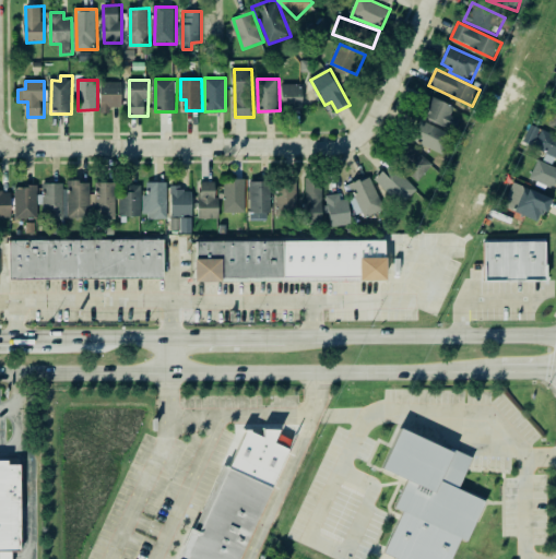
[(102,113),(111,113),(111,107),(123,107),(123,82),(103,82),(102,113)]
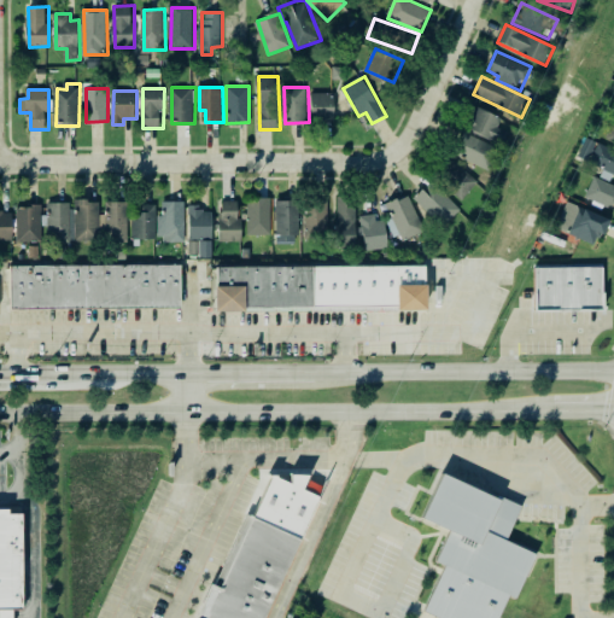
[(335,93),(313,93),(313,120),(337,118),(335,93)]
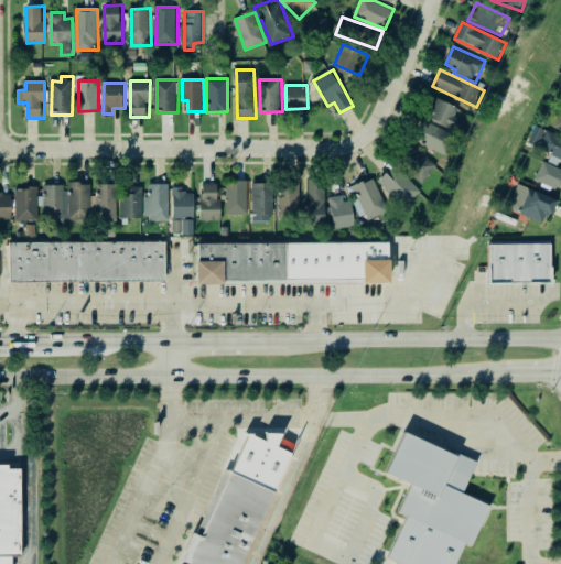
[(451,155),(464,120),(456,117),(460,107),(437,98),(428,121),(425,120),(417,142),(451,155)]
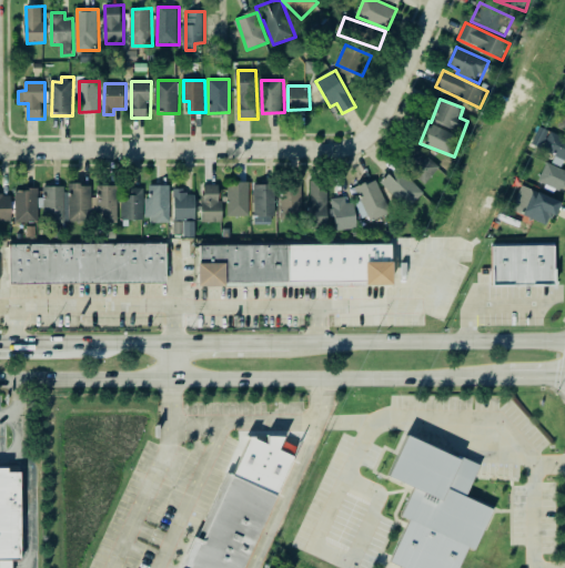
[(554,163),(564,166),(564,135),(541,127),(533,145),(557,154),(554,163)]
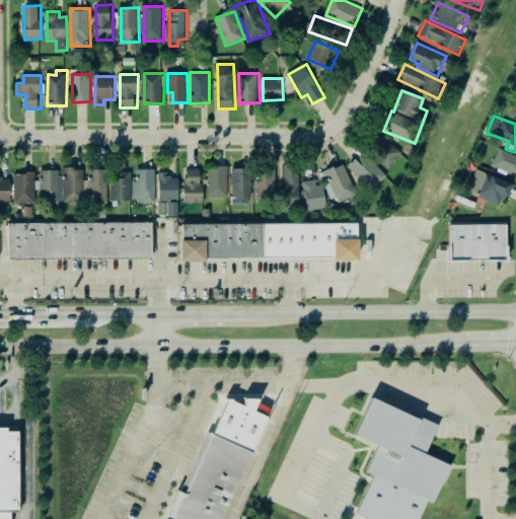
[(391,167),(403,151),(378,134),(367,151),(391,167)]
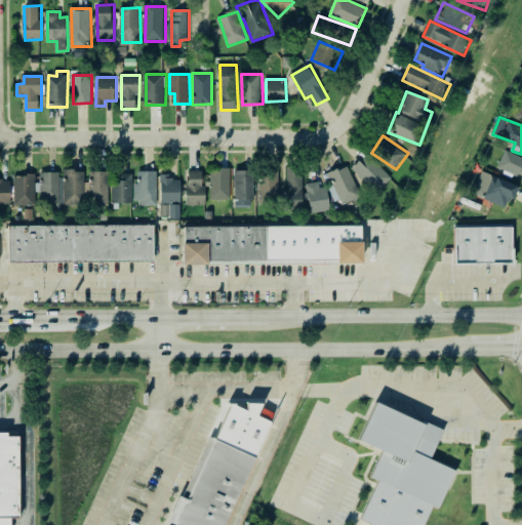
[(521,156),(505,151),(499,169),(521,175),(521,156)]
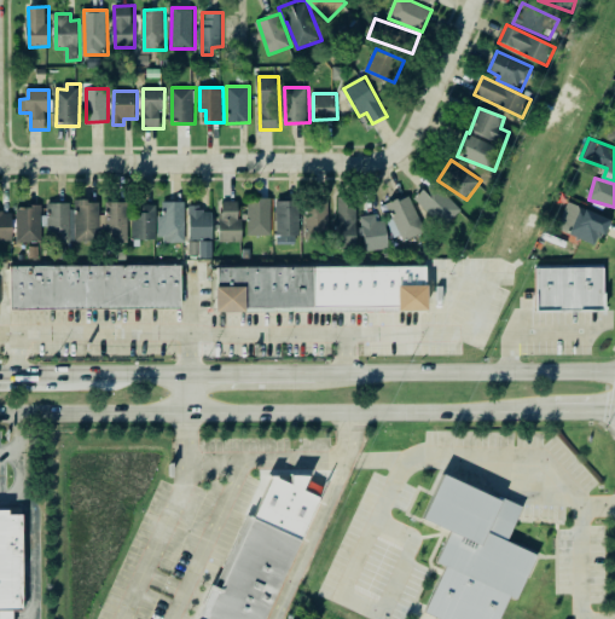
[(463,209),(435,180),(417,198),(444,227),(463,209)]
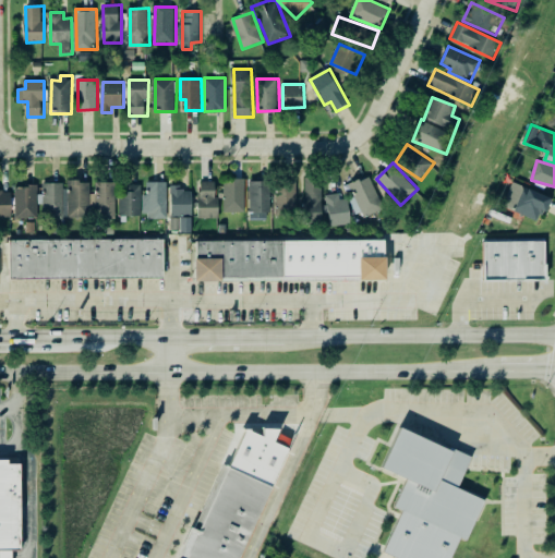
[(357,198),(356,198),(364,218),(386,208),(371,176),(350,185),(357,198)]
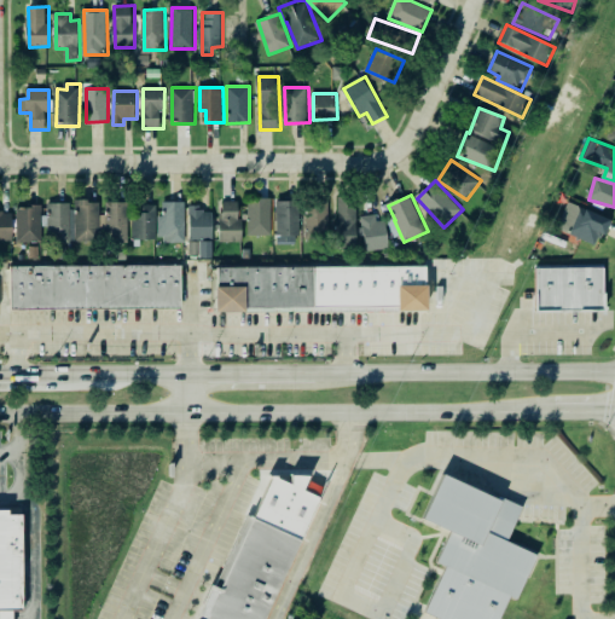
[(271,197),(247,197),(247,235),(271,235),(271,197)]
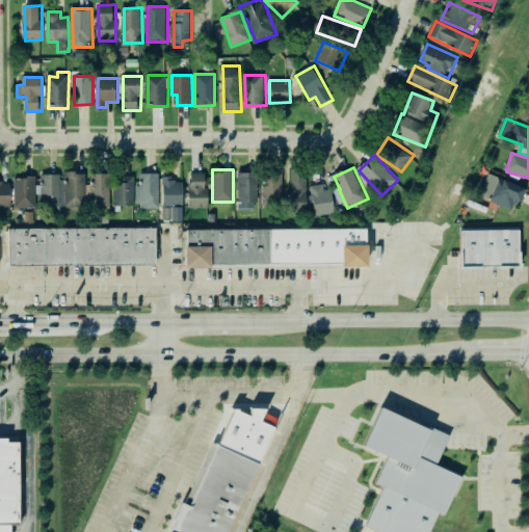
[(290,212),(308,213),(309,169),(291,169),(290,212)]
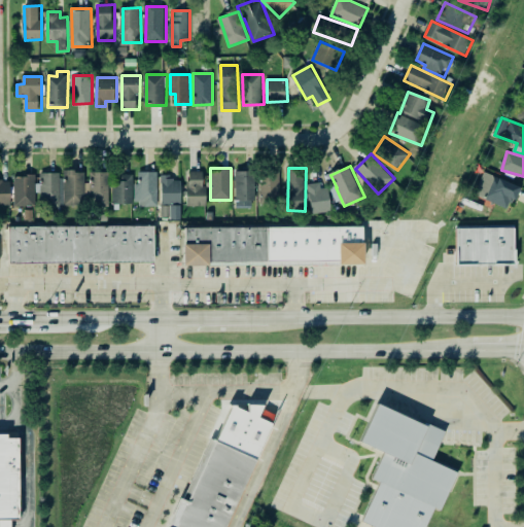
[(235,170),(234,199),(253,200),(254,171),(235,170)]
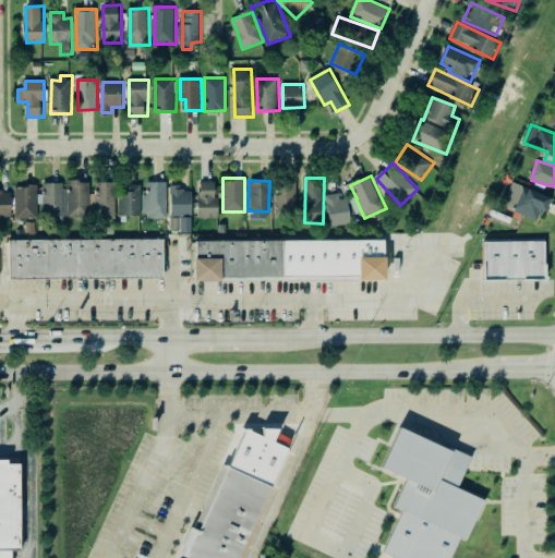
[(91,218),(92,181),(68,181),(68,183),(43,183),(43,204),(45,204),(45,217),(91,218)]
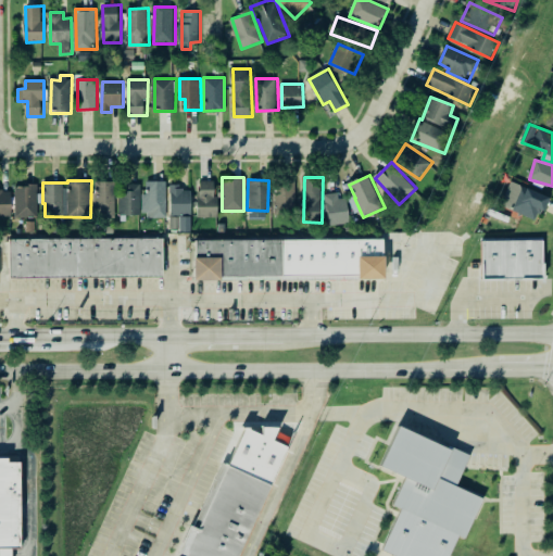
[(217,180),(199,180),(200,217),(217,217),(217,180)]
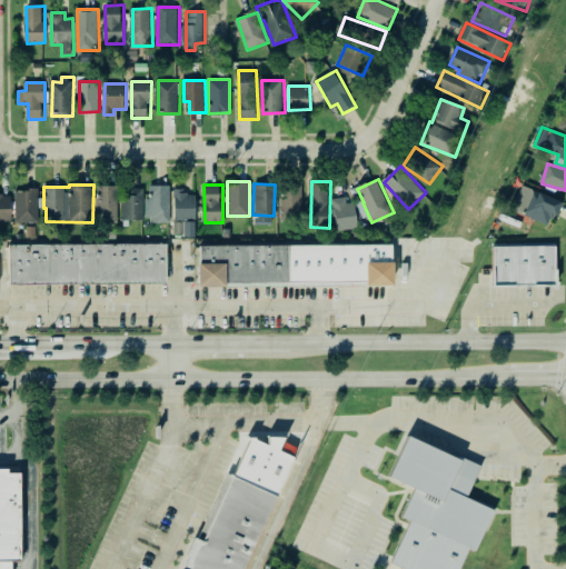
[(281,185),(281,218),(301,219),(301,185),(281,185)]
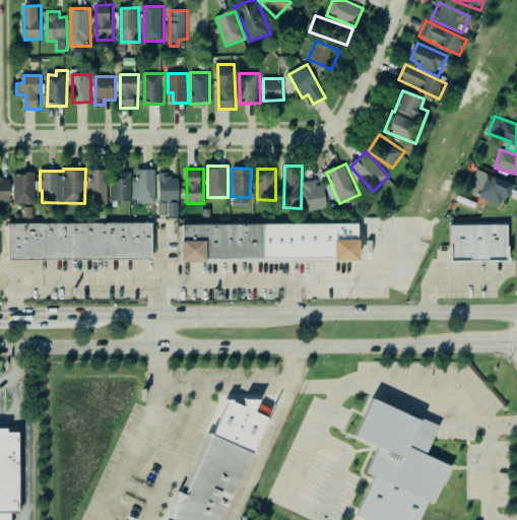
[(85,180),(85,204),(110,203),(109,170),(90,170),(90,180),(85,180)]
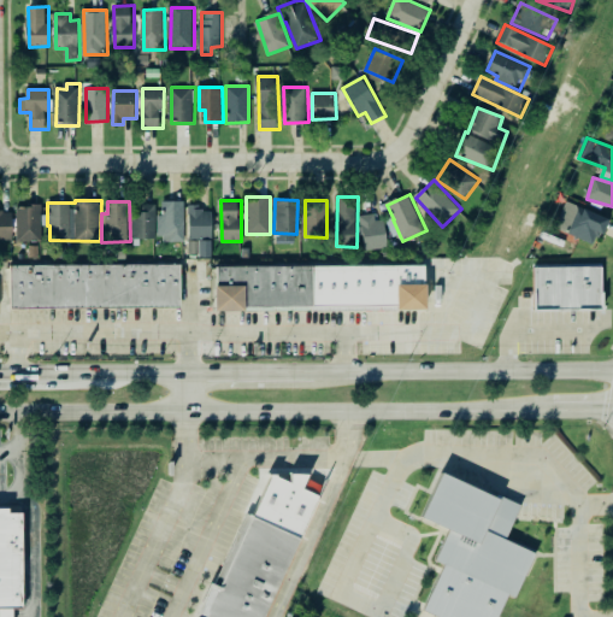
[(186,201),(164,201),(164,215),(160,215),(160,242),(186,242),(186,201)]
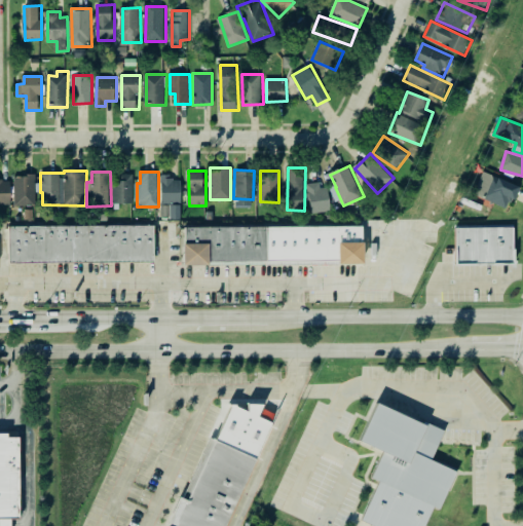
[(520,187),(485,172),(475,194),(510,210),(520,187)]
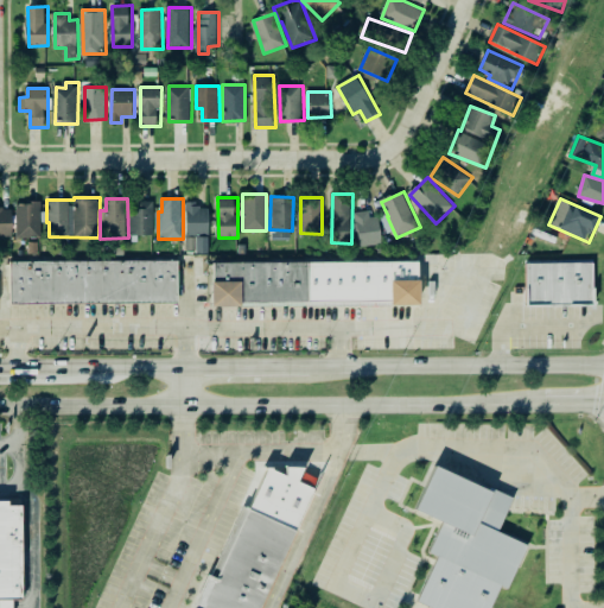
[(19,239),(43,238),(42,202),(18,203),(19,239)]
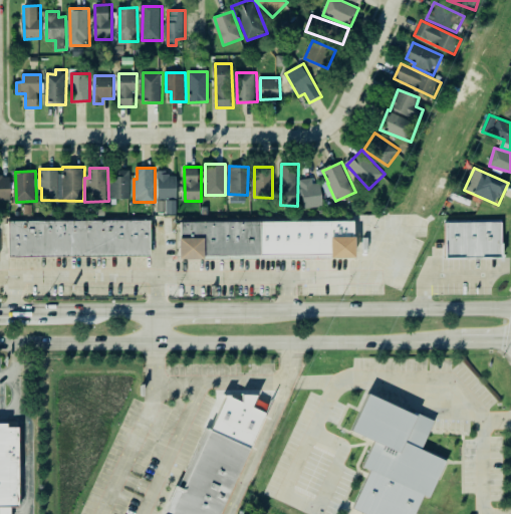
[(178,213),(179,176),(169,176),(169,171),(159,171),(159,213),(178,213)]
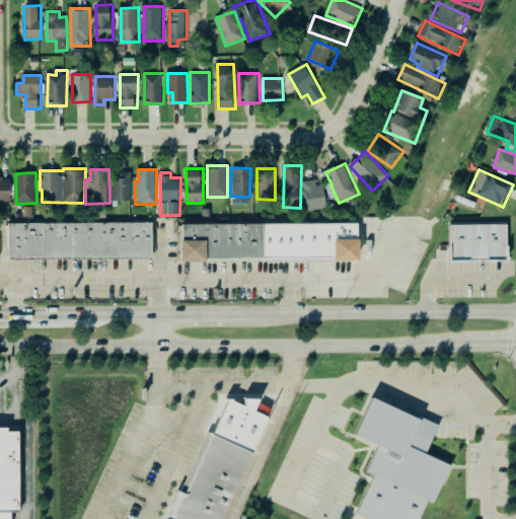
[(2,173),(0,173),(0,203),(12,203),(12,178),(3,179),(2,173)]
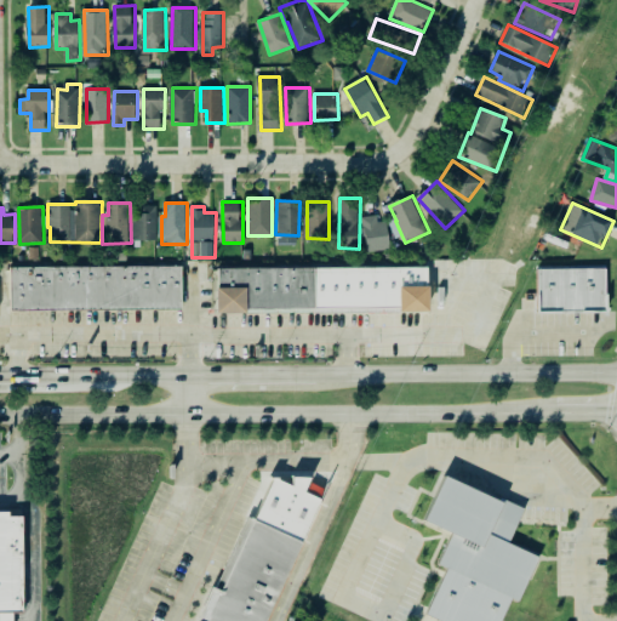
[(159,240),(158,208),(135,208),(135,240),(159,240)]
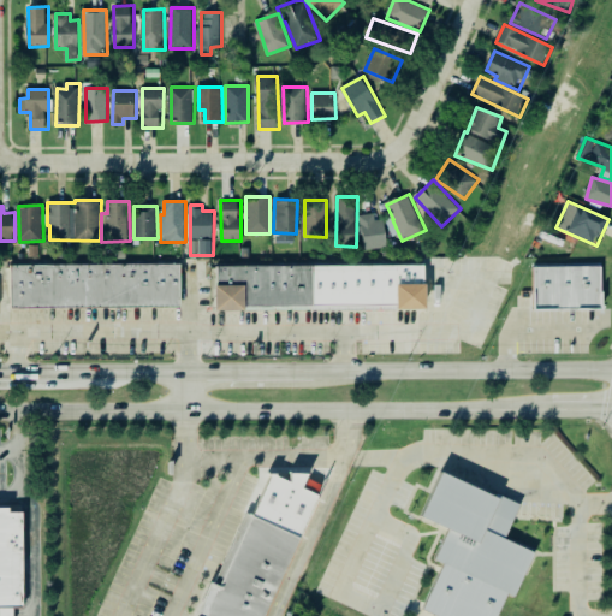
[(364,249),(388,249),(386,215),(362,217),(364,249)]
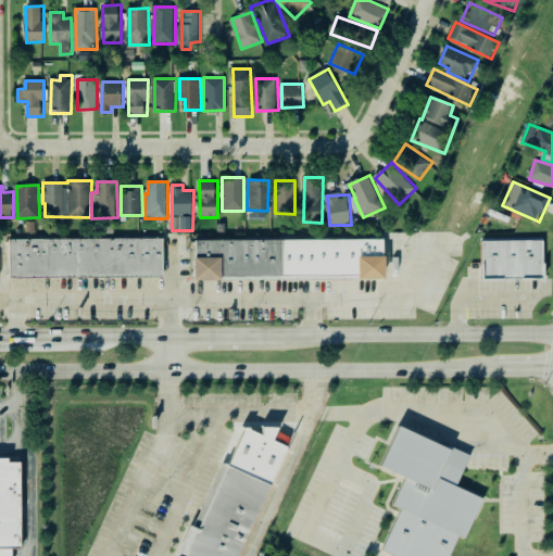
[(163,238),(10,238),(10,277),(163,277),(163,238)]
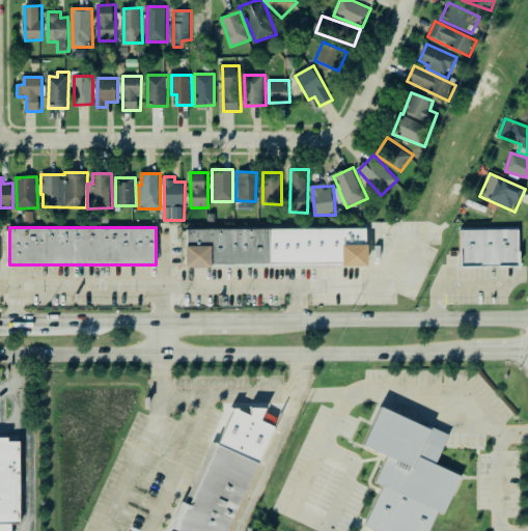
[(269,228),(186,228),(186,263),(269,263),(269,228)]
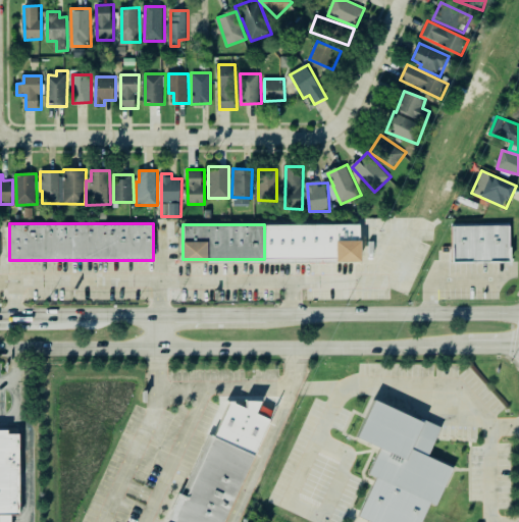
[(508,225),(450,225),(450,263),(508,263),(508,225)]
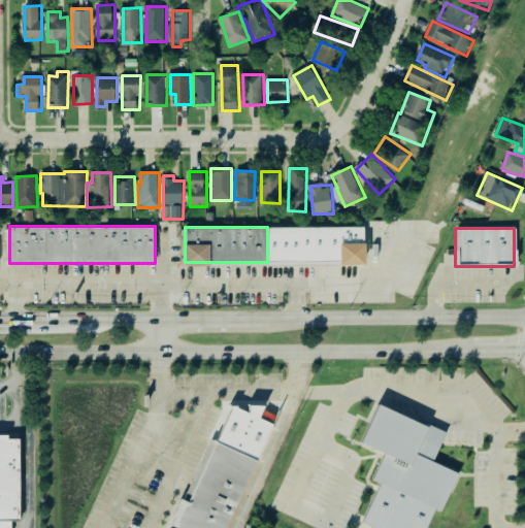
[(358,442),(375,404),(422,426),(424,423),(446,432),(432,461),(462,477),(445,514),(375,482),(388,456),(358,442)]
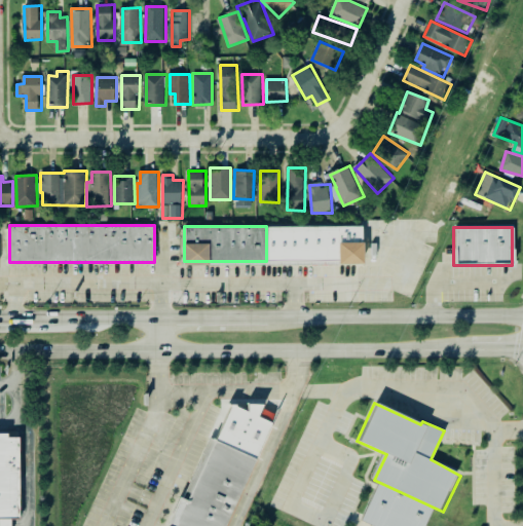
[(0,435),(3,435),(3,439),(20,439),(21,522),(0,521),(0,435)]
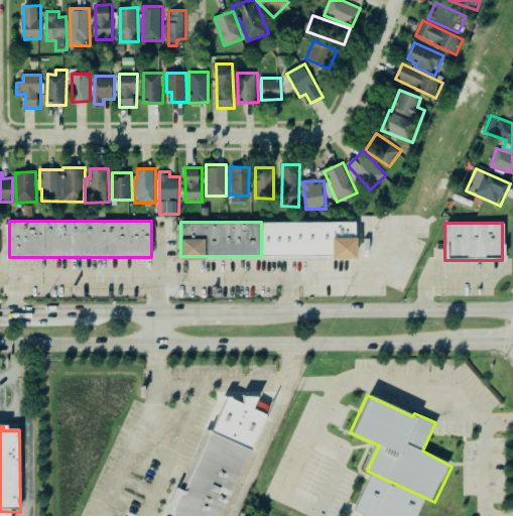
[(165,515),(207,428),(255,450),(224,515),(165,515)]
